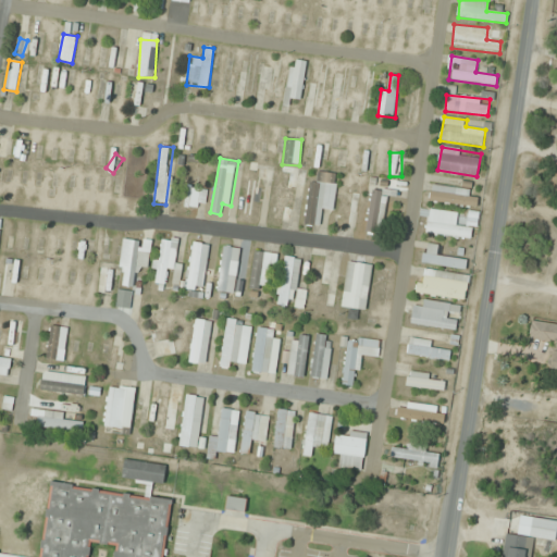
[(306,170),(281,166),(275,221),(292,222),(295,190),(305,192),(306,170)]
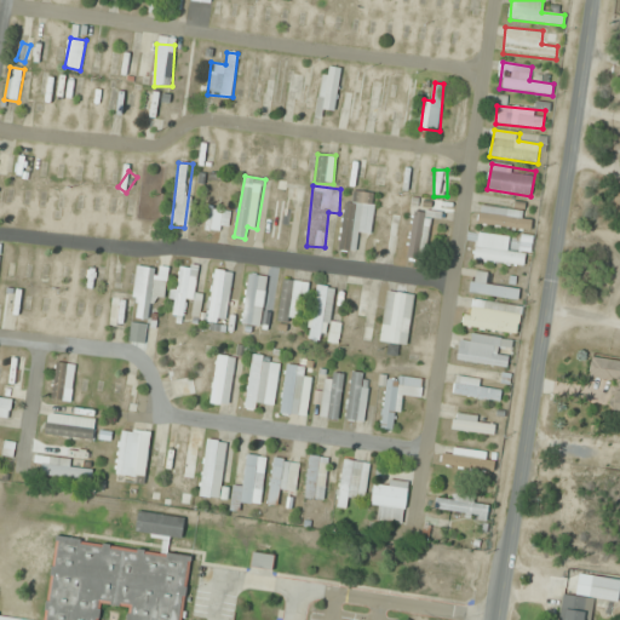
[(375,193),(346,190),(340,251),(356,252),(359,233),(371,234),(375,193)]
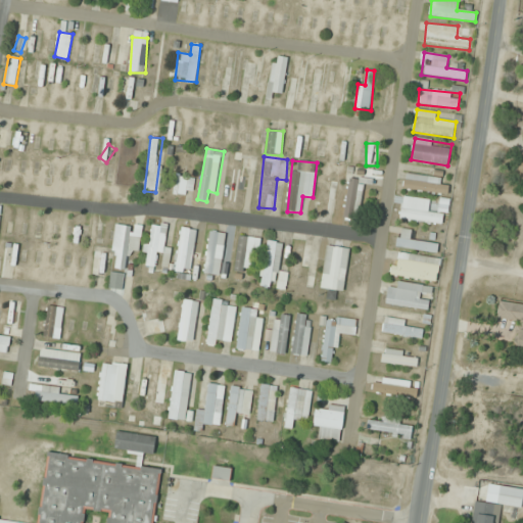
[(246,171),(233,168),(226,201),(239,204),(246,171)]
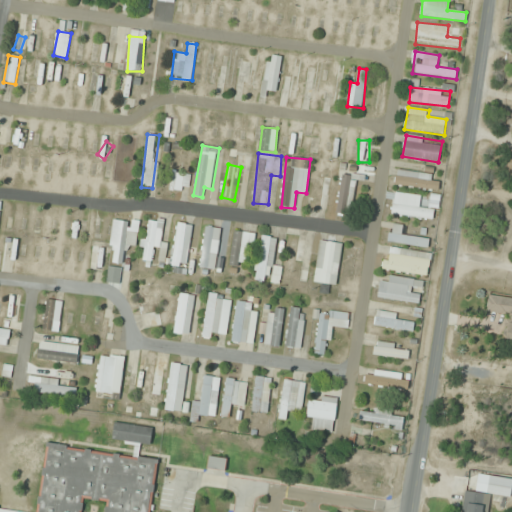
[(440,179),(399,167),(395,181),(436,193),(440,179)]
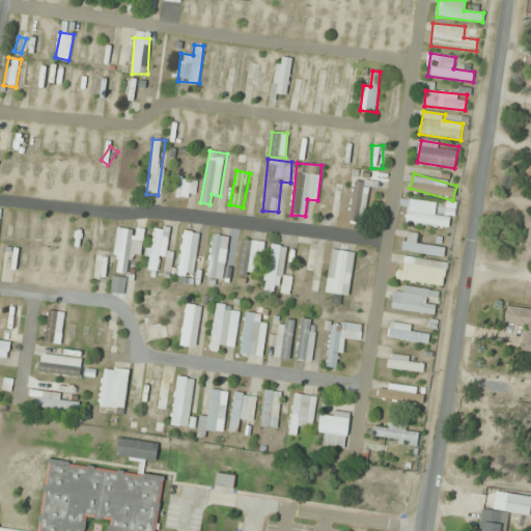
[(175,195),(194,199),(198,183),(179,177),(175,195)]
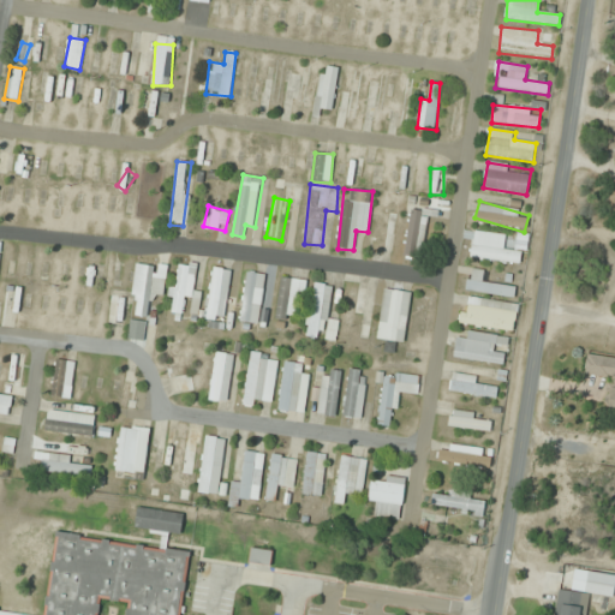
[(422,260),(429,210),(411,208),(404,256),(422,260)]
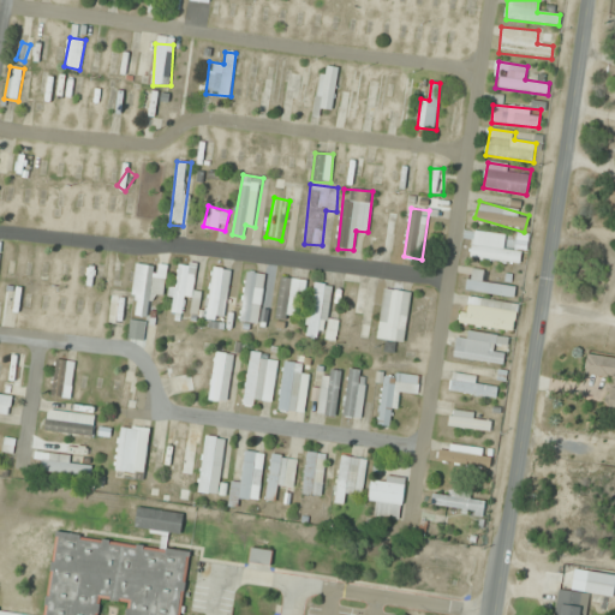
[(520,264),(523,251),(506,249),(507,236),(473,231),(470,257),(520,264)]
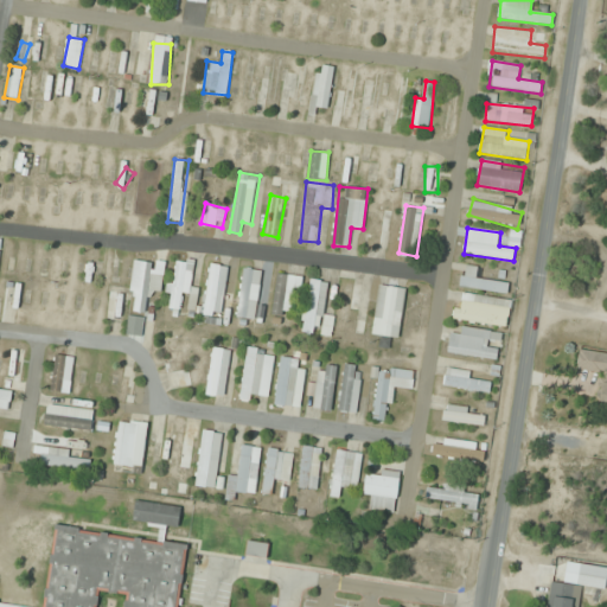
[(46,257),(37,257),(36,273),(45,274),(46,257)]
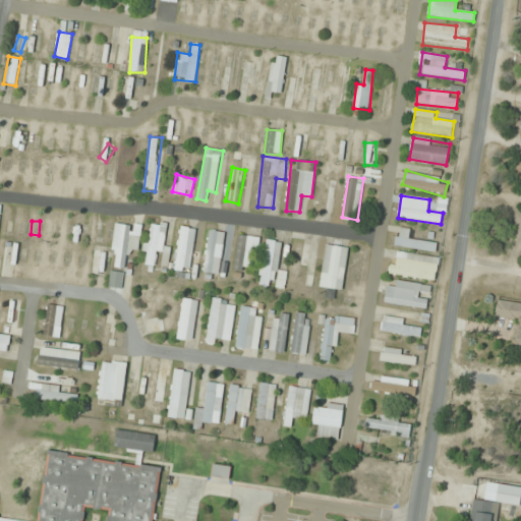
[(139,250),(141,226),(116,224),(113,267),(126,268),(128,249),(139,250)]
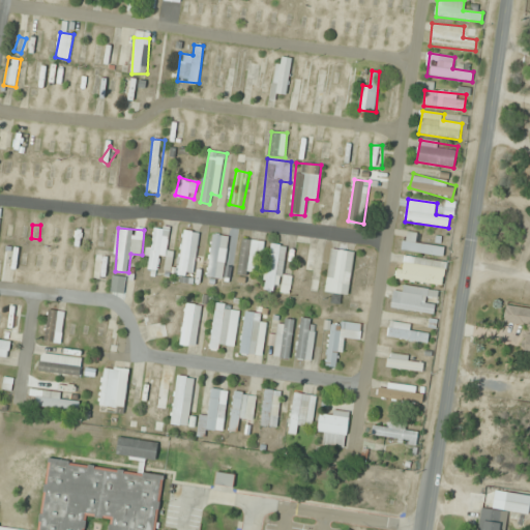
[(149,269),(166,269),(166,228),(149,228),(149,269)]
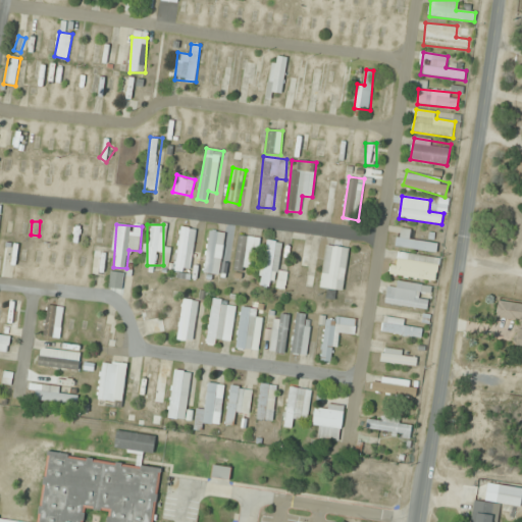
[(196,229),(180,227),(174,271),(191,273),(196,229)]
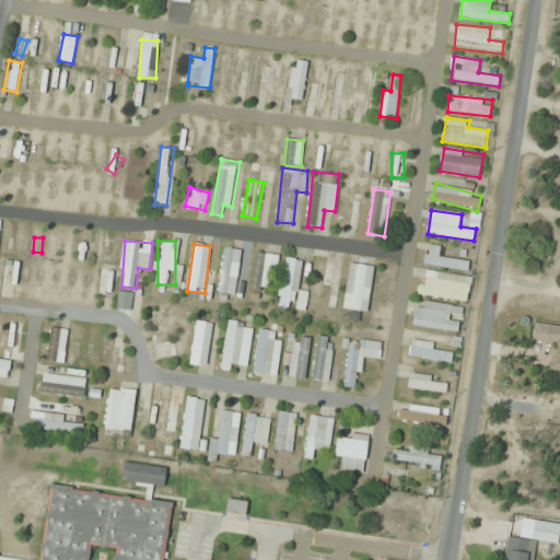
[(469,271),(470,261),(440,257),(442,247),(428,245),(424,265),(469,271)]
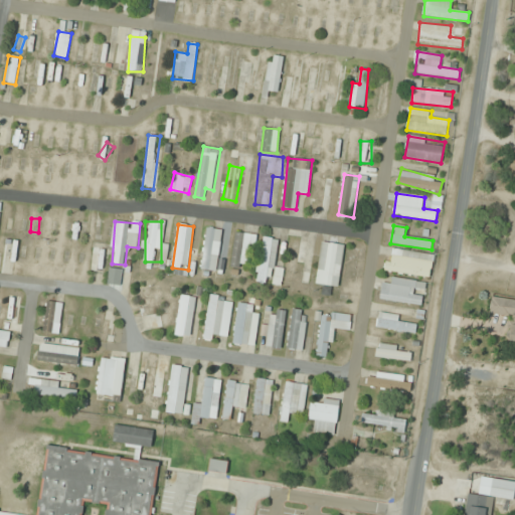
[(221,229),(206,228),(202,270),(217,271),(221,229)]
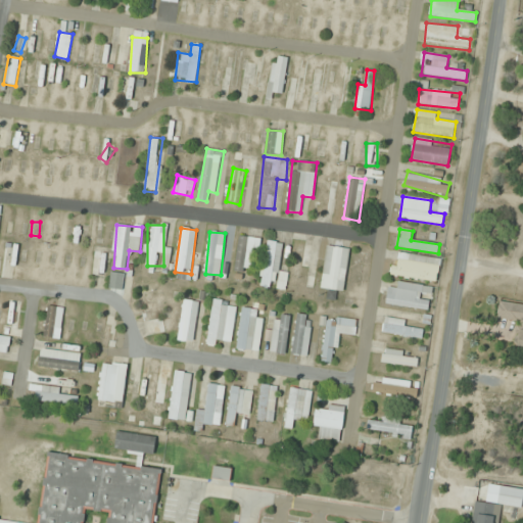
[(259,239),(240,235),(233,270),(252,274),(259,239)]
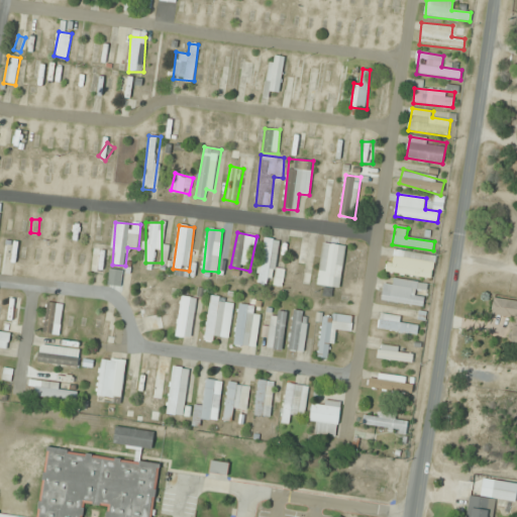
[(278,239),(264,237),(256,282),(272,284),(278,239)]
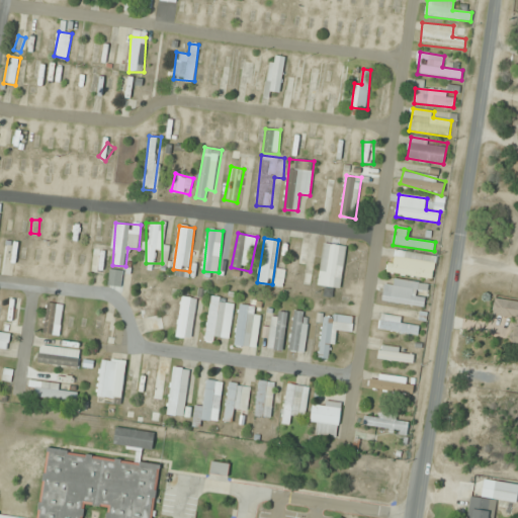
[(307,241),(290,241),(290,273),(307,273),(307,241)]
